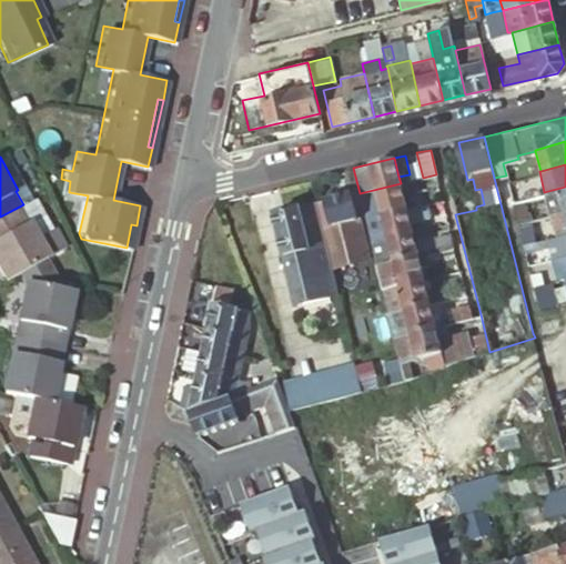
[(69,190),(70,181),(61,179),(59,188),(69,190)]
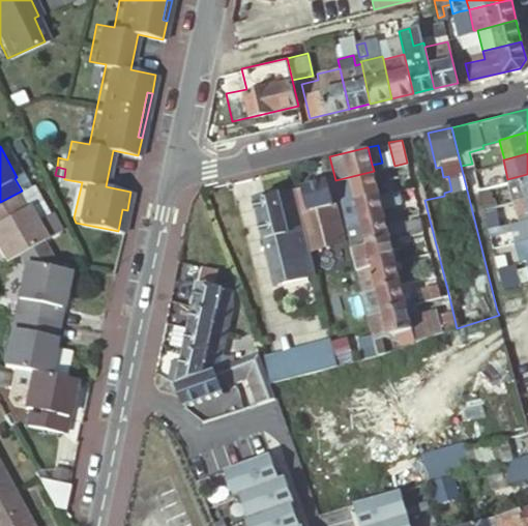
[(498,167),(474,173),(477,187),(501,181),(498,167)]
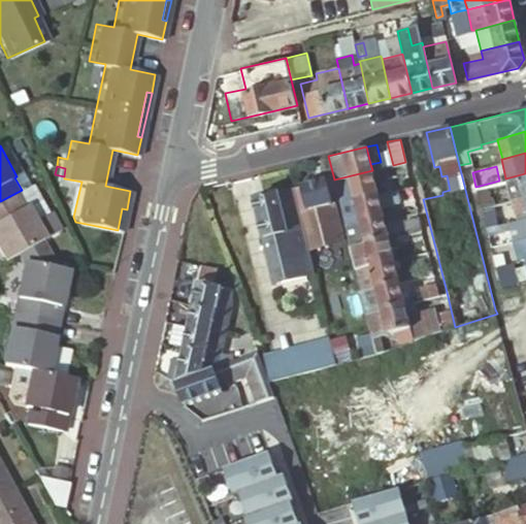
[(338,202),(377,193),(372,170),(334,179),(338,202)]
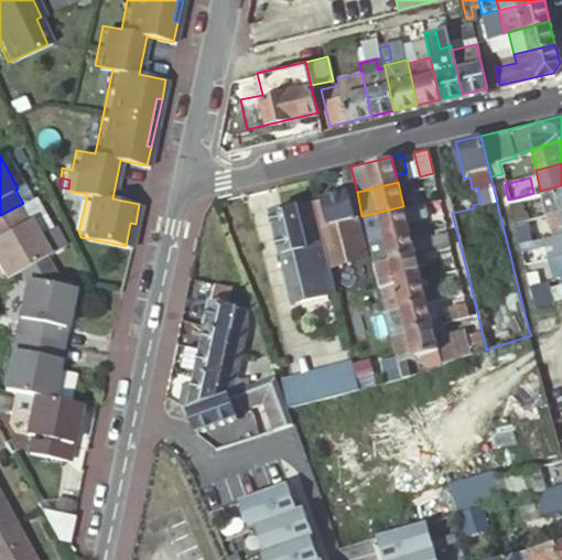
[(561,208),(561,185),(540,191),(533,193),(508,200),(515,221),(548,213),(561,208)]
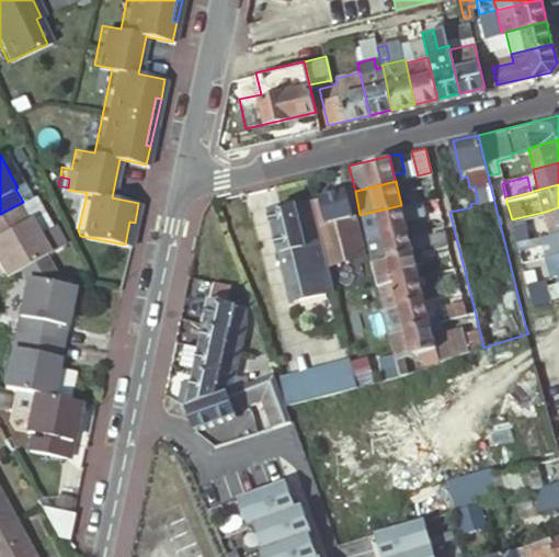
[(346,191),(310,200),(320,241),(356,234),(346,191)]
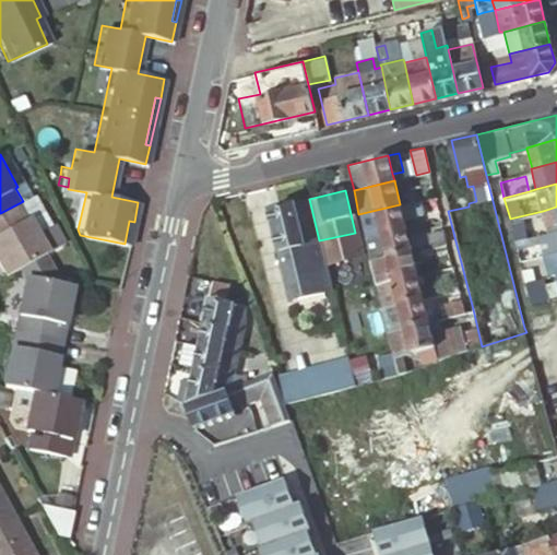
[(319,240),(309,199),(267,209),(276,251),(312,243),(315,247),(321,246),(319,240)]
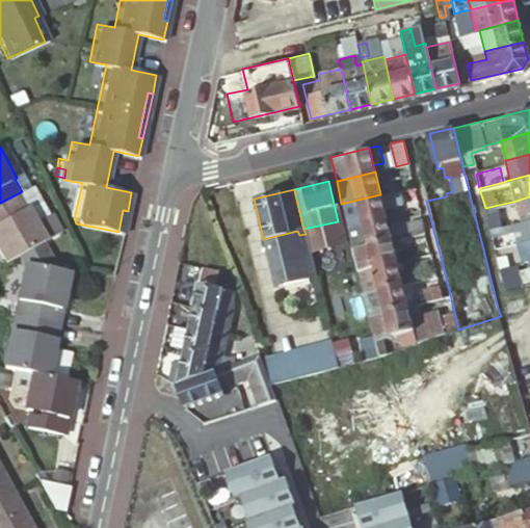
[(396,190),(380,194),(341,204),(345,218),(347,227),(353,225),(386,217),(383,206),(399,202),(396,190)]
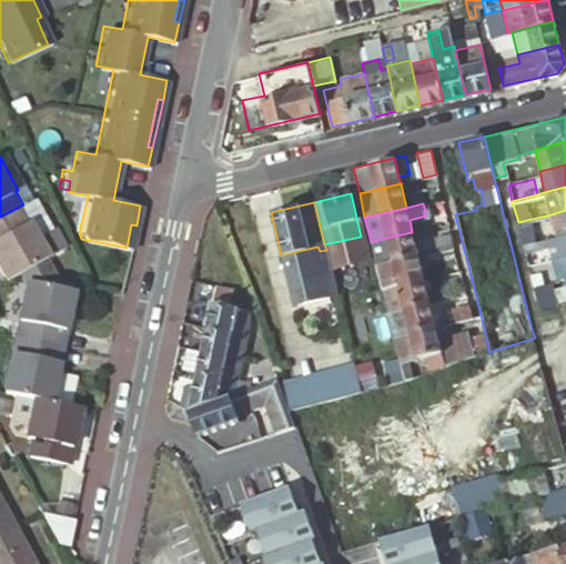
[(30,280),(31,281),(64,288),(49,258),(52,255),(33,219),(31,220),(23,204),(0,217),(0,254),(0,258),(10,278),(24,270),(30,280)]
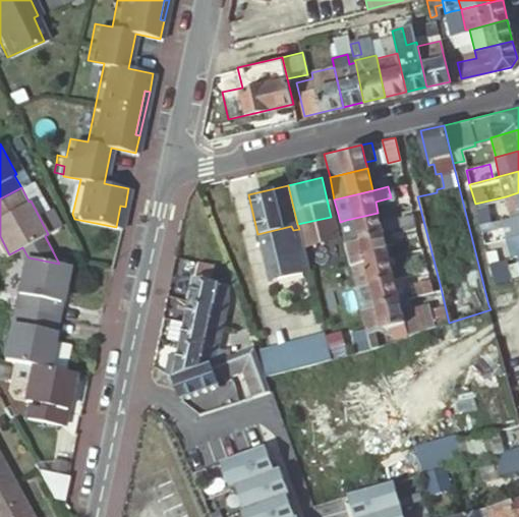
[(518,192),(506,196),(509,210),(518,208),(518,192)]
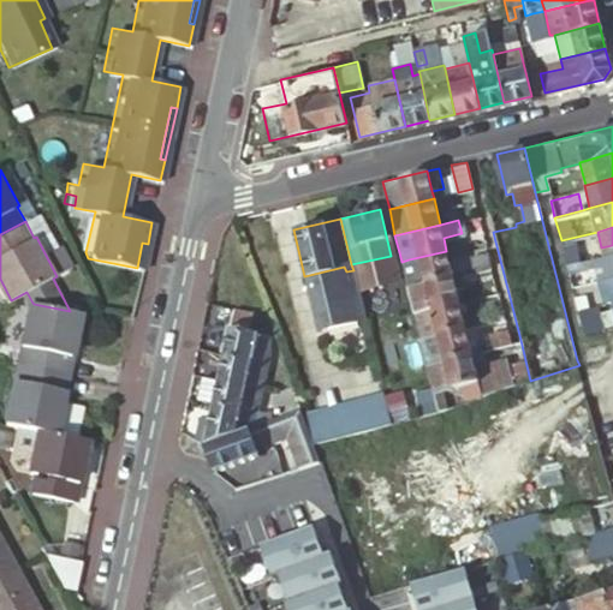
[(142,269),(148,244),(142,243),(137,268),(142,269)]
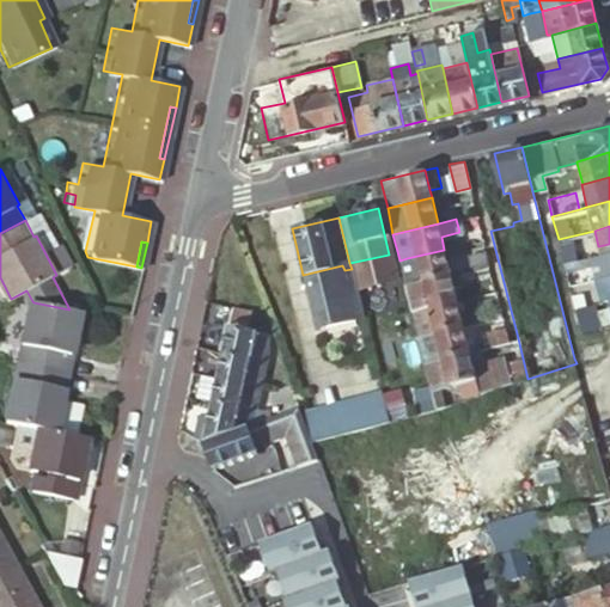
[(404,286),(450,275),(444,250),(407,258),(400,261),(404,286)]
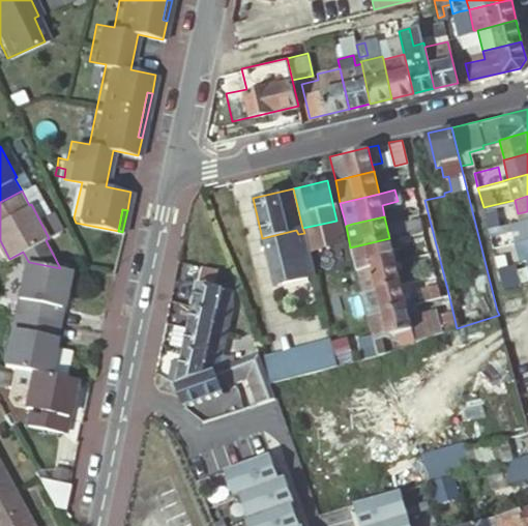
[(523,238),(527,237),(527,216),(520,218),(517,220),(511,221),(507,221),(509,230),(521,228),(523,238)]
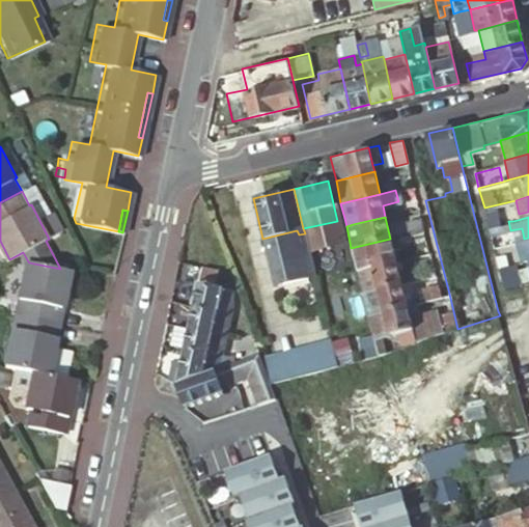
[(410,231),(422,229),(419,218),(408,220),(410,231)]
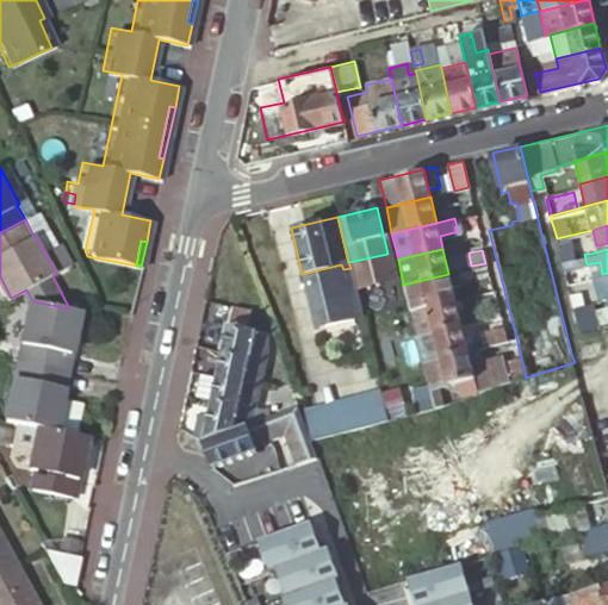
[(394,276),(388,254),(348,262),(351,268),(354,286),(394,276)]
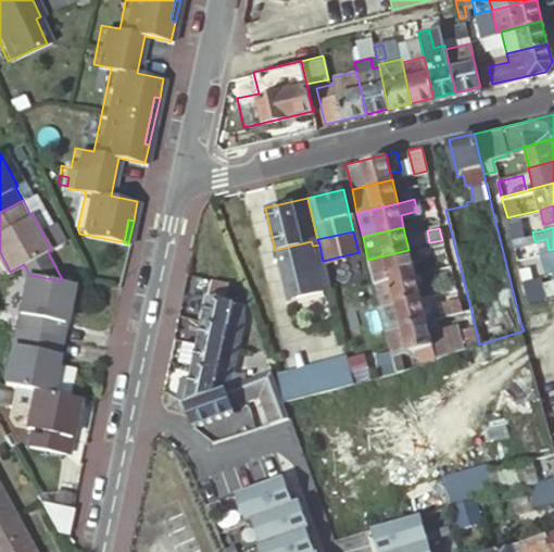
[(287,298),(329,287),(323,261),(319,245),(313,246),(311,241),(275,250),(287,298)]
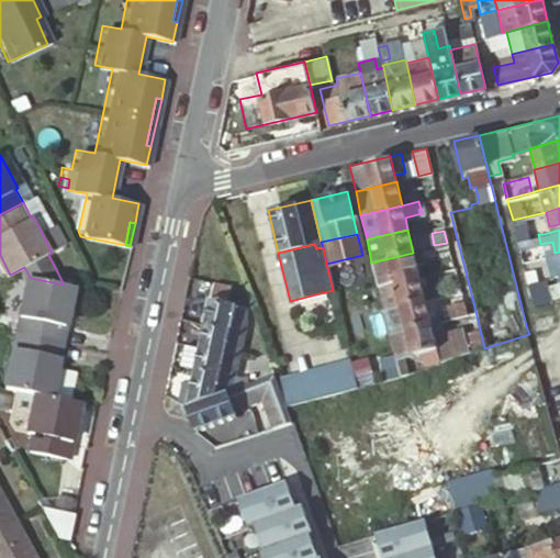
[(421,250),(413,253),(371,263),(377,286),(383,285),(418,276),(416,264),(423,261),(421,250)]
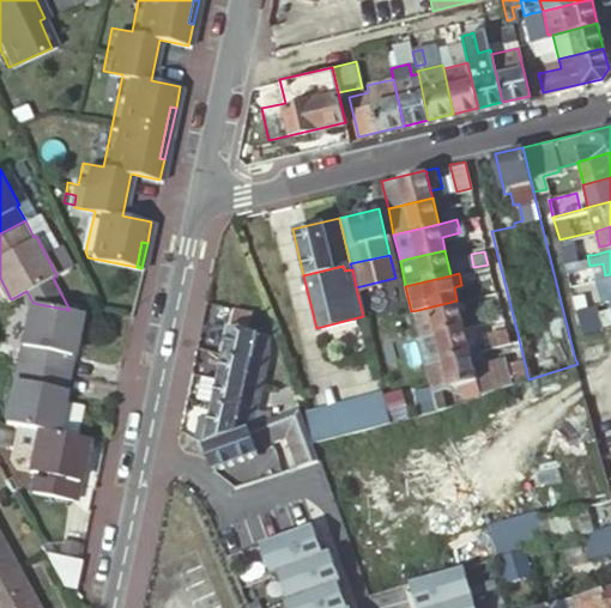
[(610,299),(610,298),(610,274),(605,275),(597,278),(602,302),(610,299)]
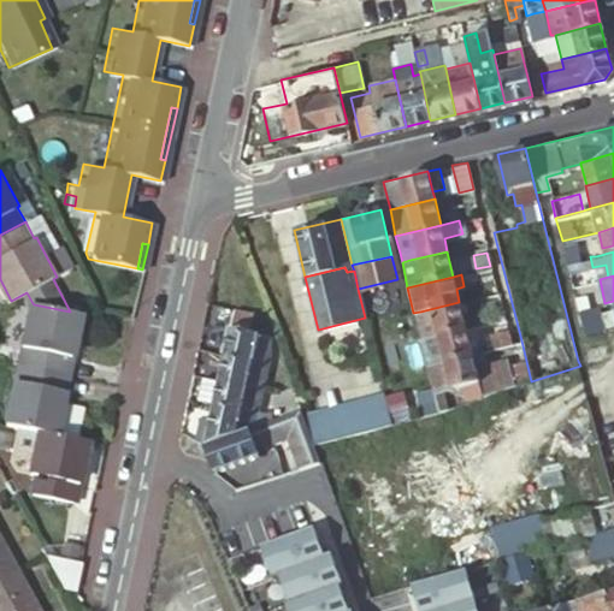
[(76,313),(57,277),(53,279),(70,312),(76,313)]
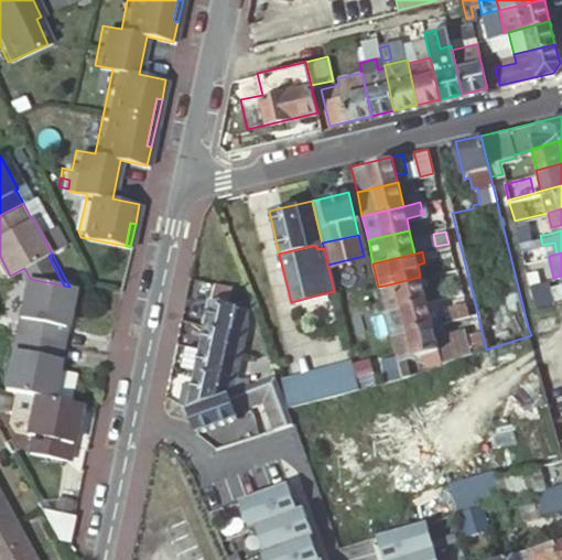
[(537,268),(527,270),(530,283),(540,281),(537,268)]
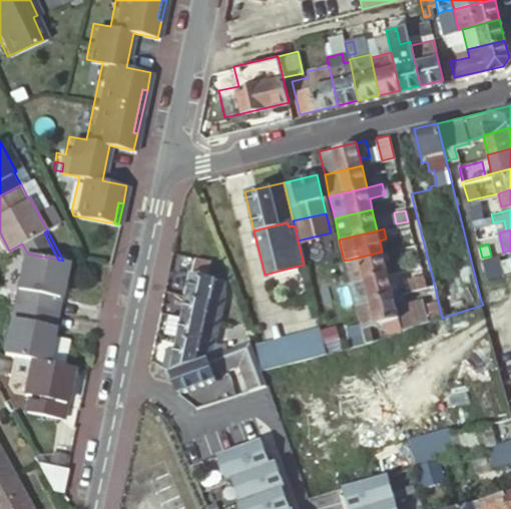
[(364,279),(388,273),(382,251),(350,260),(352,265),(346,267),(349,282),(364,279)]
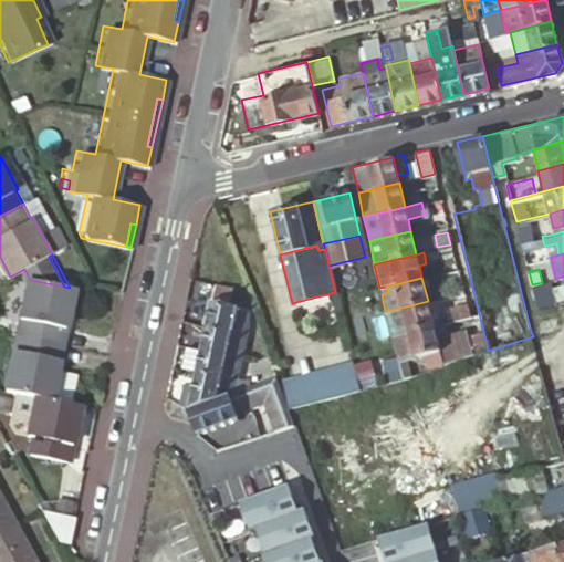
[(23,318),(20,333),(59,342),(66,310),(68,311),(73,288),(72,289),(70,288),(64,287),(31,280),(21,318),(23,318)]
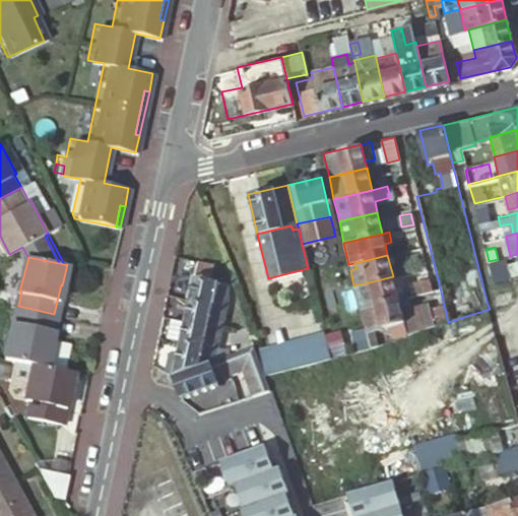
[(214,262),(197,259),(194,276),(210,279),(214,262)]
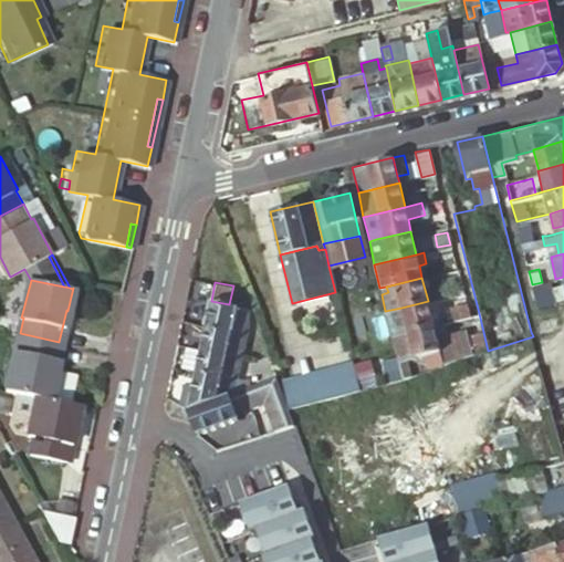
[(229,304),(211,301),(206,324),(247,332),(248,309),(229,304)]
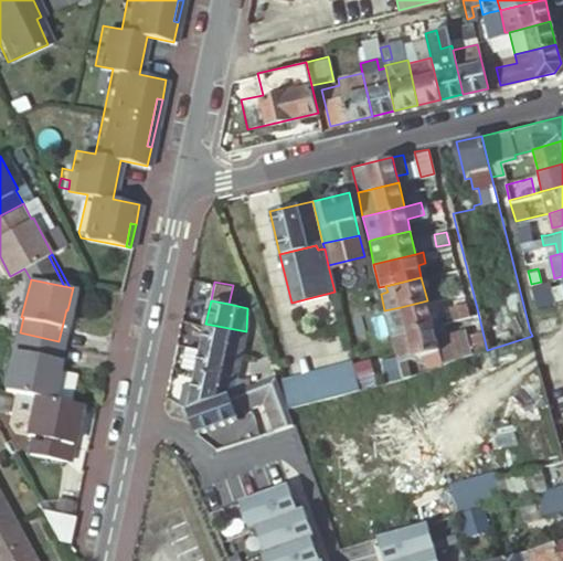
[(405,325),(406,331),(433,325),(427,300),(401,307),(405,325)]
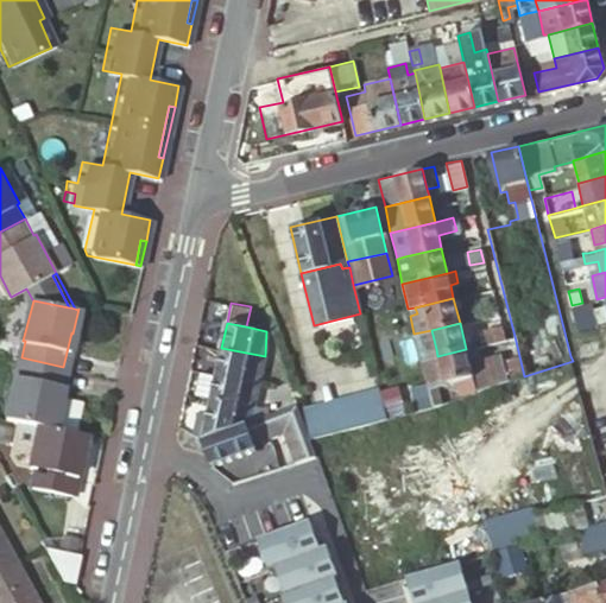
[(485,344),(503,340),(499,324),(481,329),(485,344)]
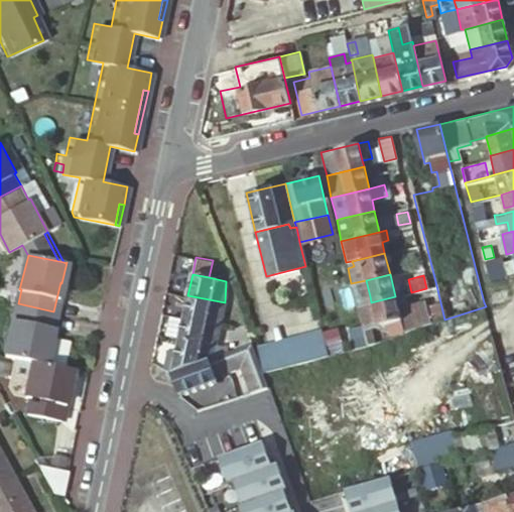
[(370,296),(366,280),(351,283),(355,300),(356,306),(371,302),(370,296)]
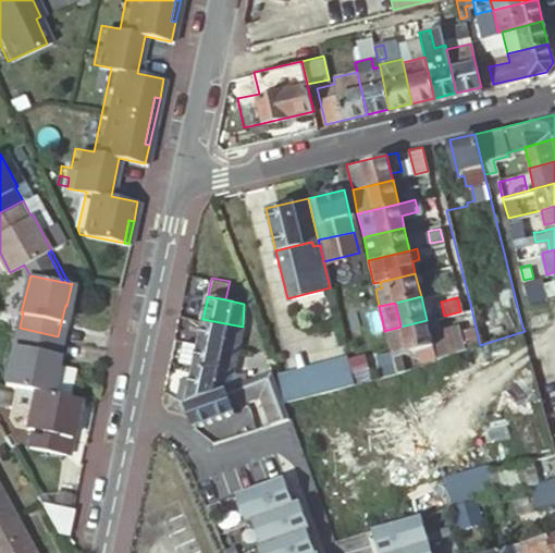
[(58,336),(62,338),(70,306),(66,306),(65,305),(58,336)]
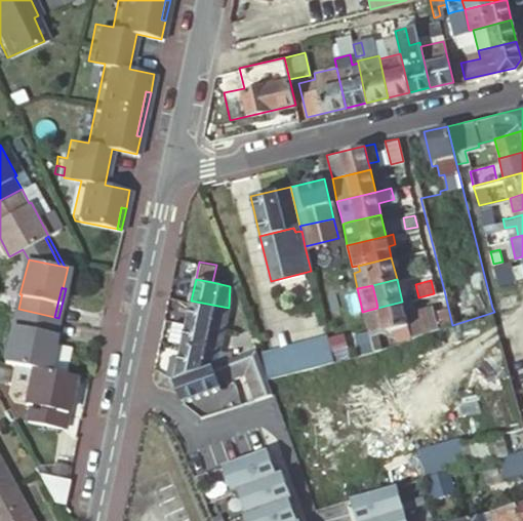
[(506,294),(509,307),(515,305),(511,292),(506,294)]
